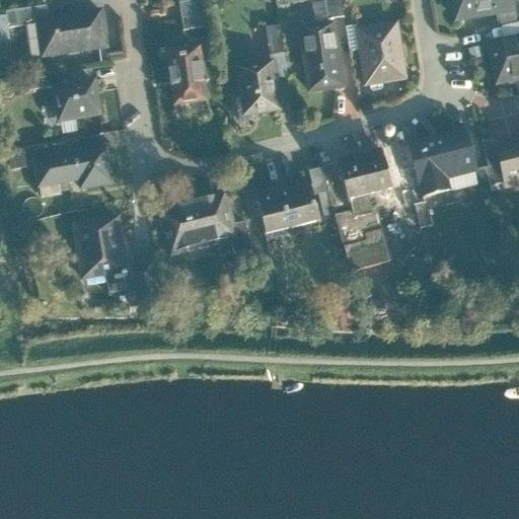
[(191,0),(177,2),(181,30),(209,26),(204,0),(191,0)]
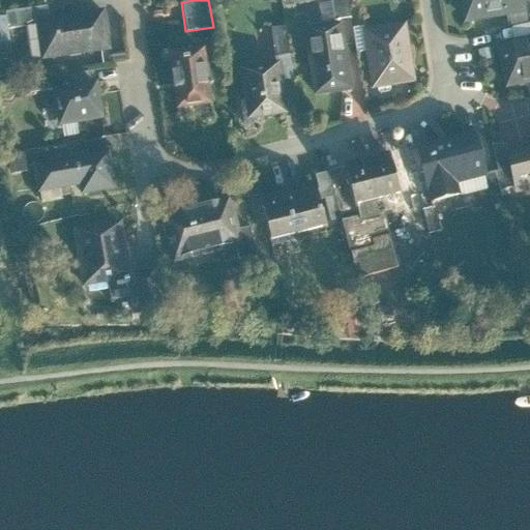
[(349,16),(346,0),(330,0),(333,19),(349,16)]
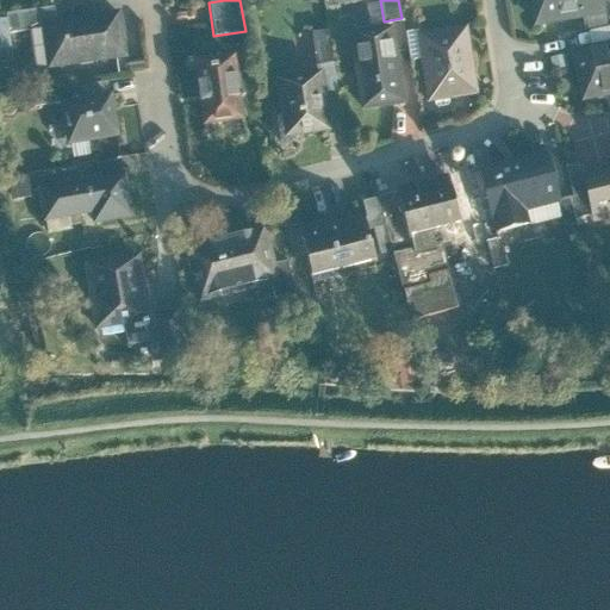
[(601,0),(529,0),(534,23),(603,12),(601,0)]
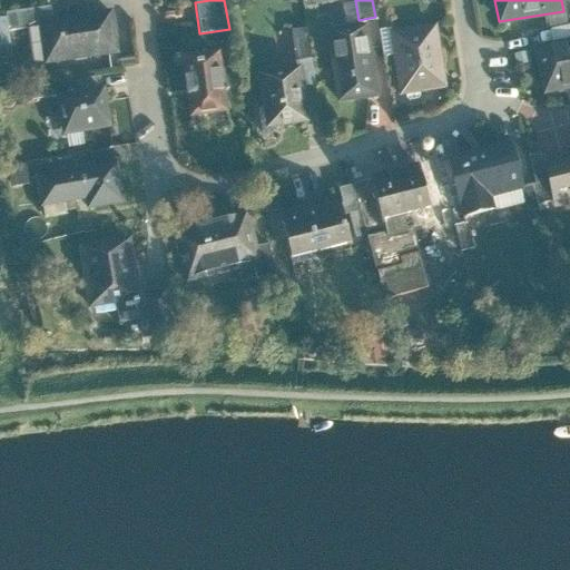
[(36,19),(50,17),(48,6),(3,11),(6,32),(37,28),(36,19)]
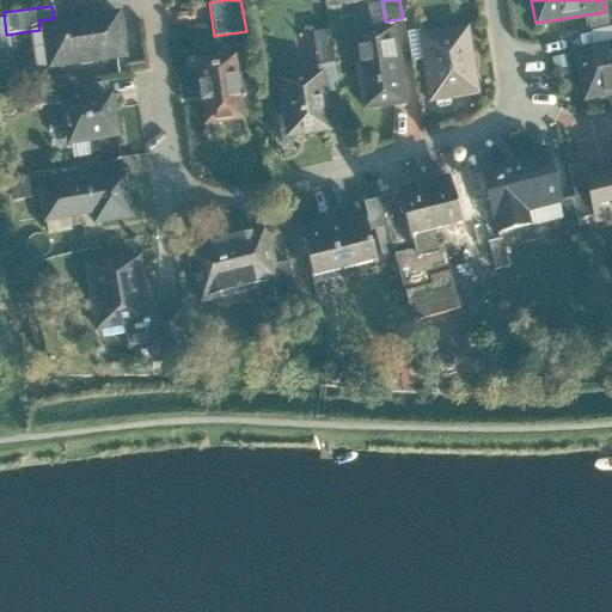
[(54,18),(38,20),(40,30),(46,68),(126,57),(118,8),(54,18)]
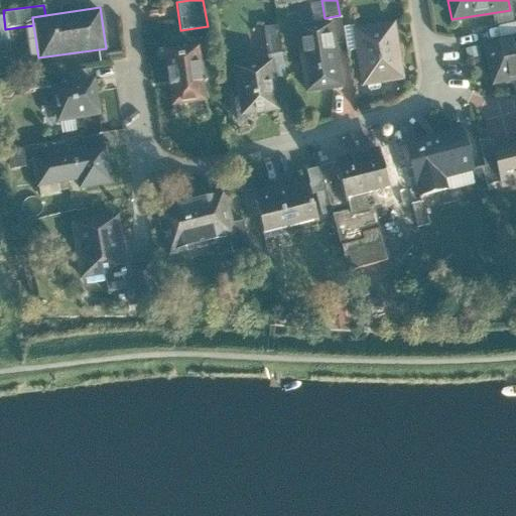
[(333,18),(294,24),(304,92),(342,86),(333,18)]
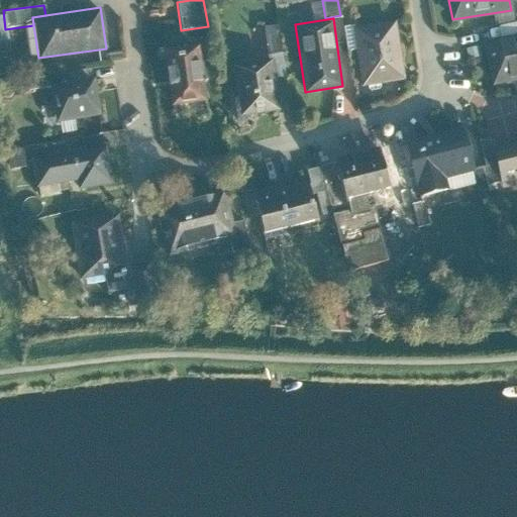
[(395,18),(351,26),(360,86),(405,79),(395,18)]
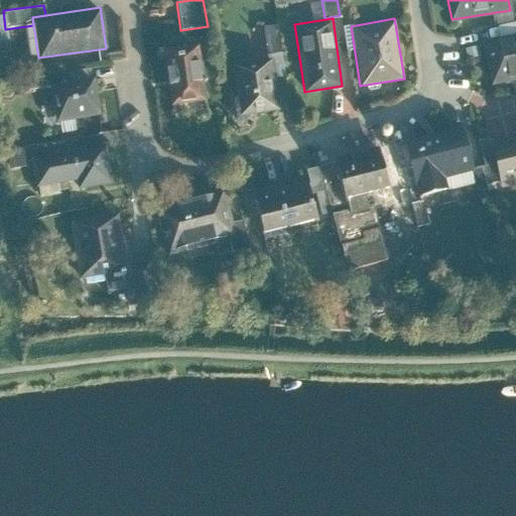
[(515,20),(500,24),(503,37),(515,33),(515,20)]
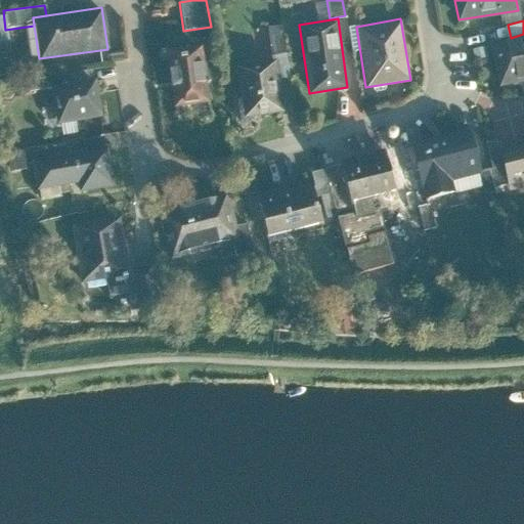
[(285,52),(280,25),(266,27),(270,55),(285,52)]
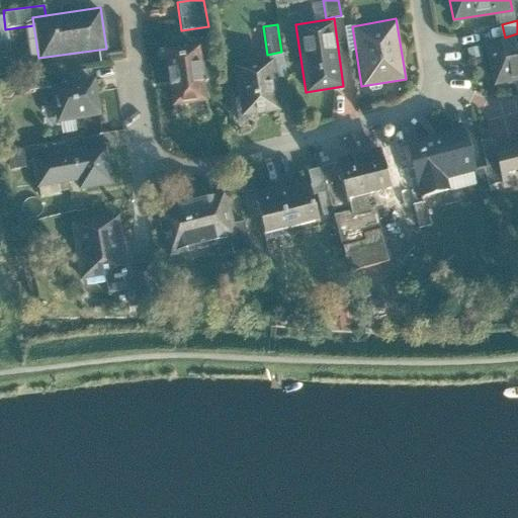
[(517,33),(505,37),(485,41),(494,85),(517,79),(517,33)]
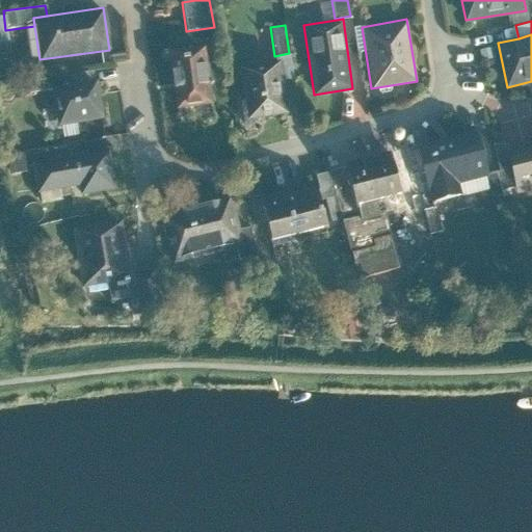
[(211,102),(203,46),(166,51),(175,107),(211,102)]
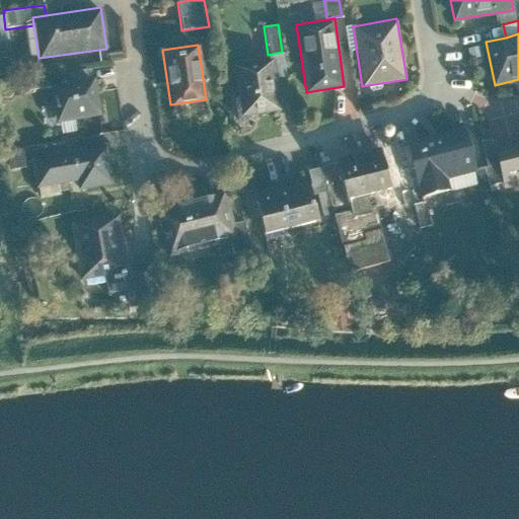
[(279,109),(272,59),(233,64),(240,115),(279,109)]
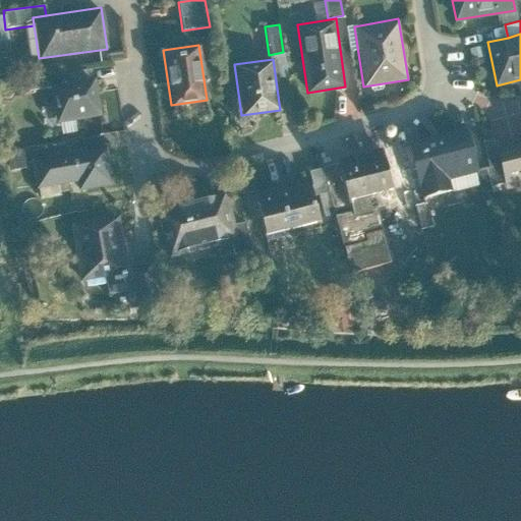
[(48,87),(52,85),(50,73),(24,77),(26,91),(48,87)]
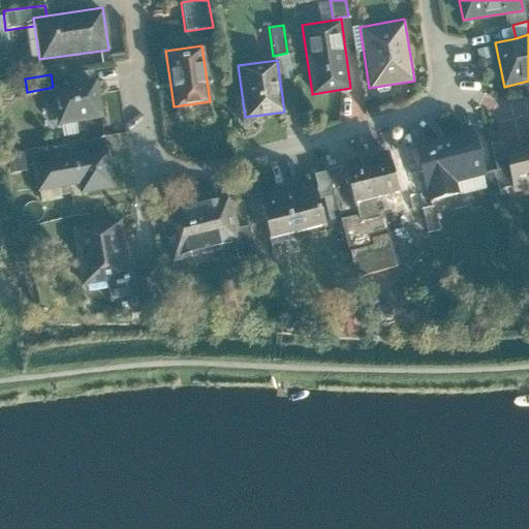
[(101,117),(94,80),(53,87),(49,88),(56,125),(101,117)]
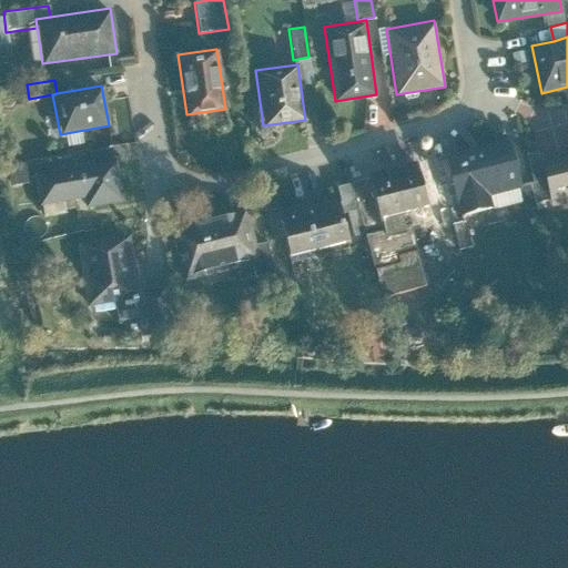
[(506,139),(444,154),(450,180),(460,215),(493,208),(488,196),(518,189),(506,139)]
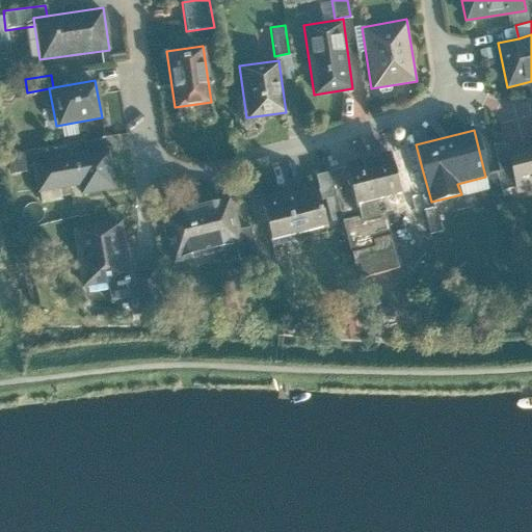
[(531,145),(507,152),(517,194),(531,190),(531,145)]
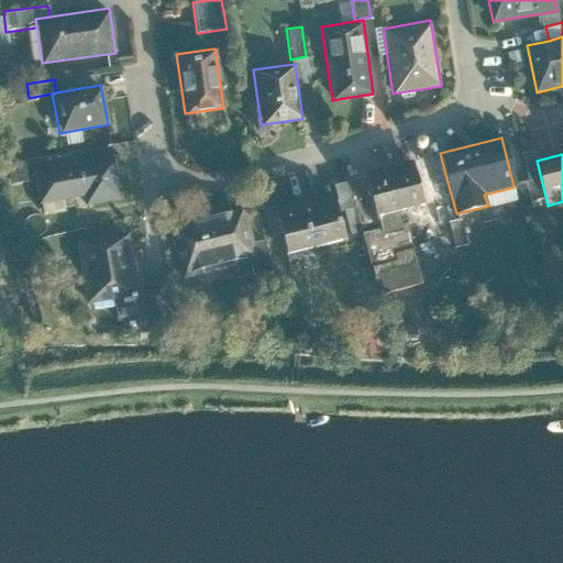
[(112,158),(32,172),(36,203),(80,196),(83,206),(120,199),(112,158)]
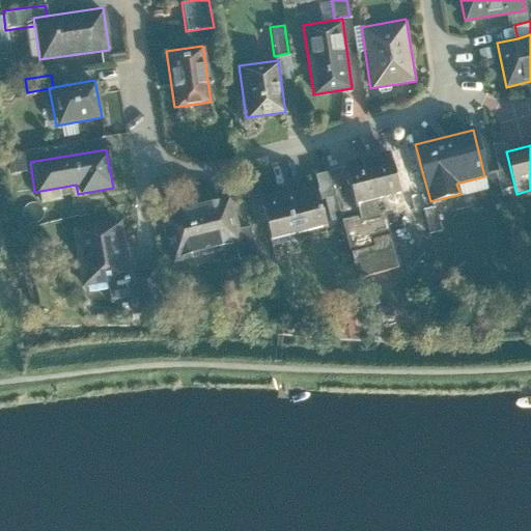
[(389,149),(343,161),(344,166),(359,218),(382,211),(404,204),(395,174),(389,149)]
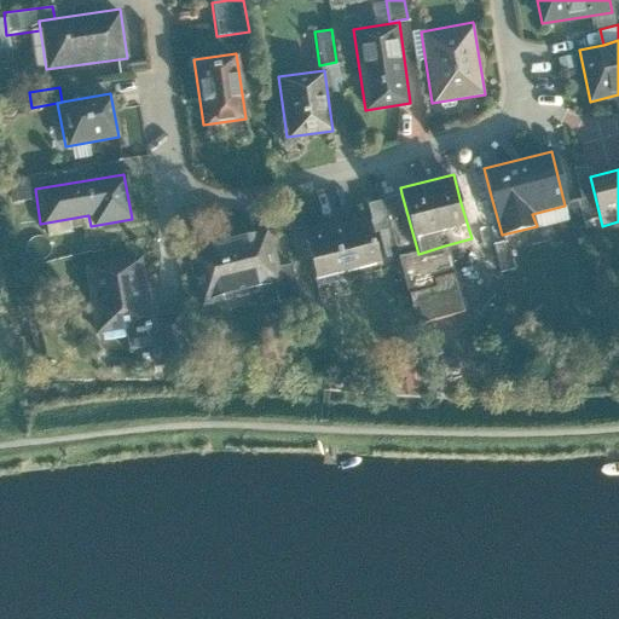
[(401,194),(383,200),(391,227),(417,325),(464,312),(445,246),(418,254),(401,194)]
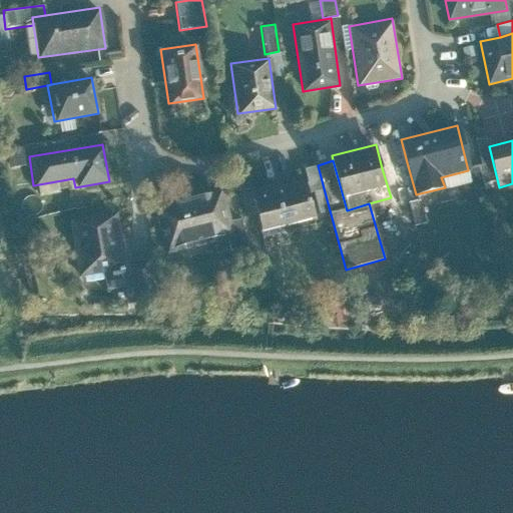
[(407,162),(382,168),(391,197),(393,207),(417,200),(416,194),(407,162)]
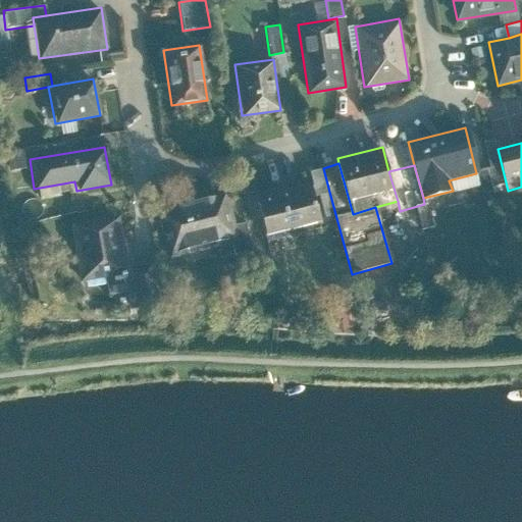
[(260,188),(254,166),(241,169),(246,191),(260,188)]
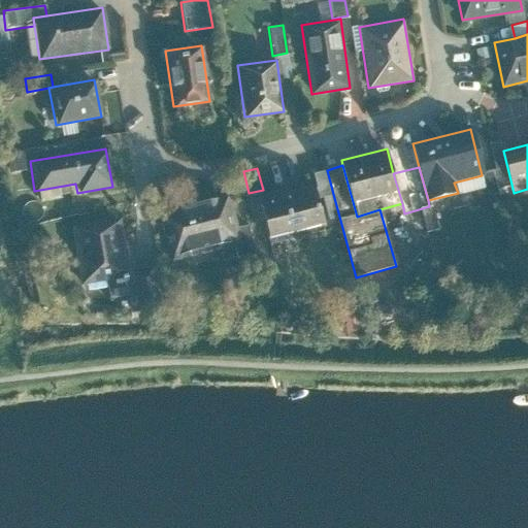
[(327,170),(312,172),(320,197),(333,194),(327,170)]
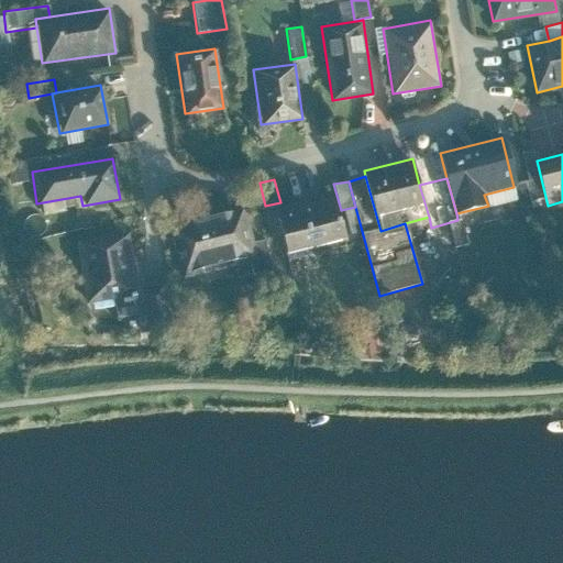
[(344,239),(333,198),(275,212),(285,253),(344,239)]
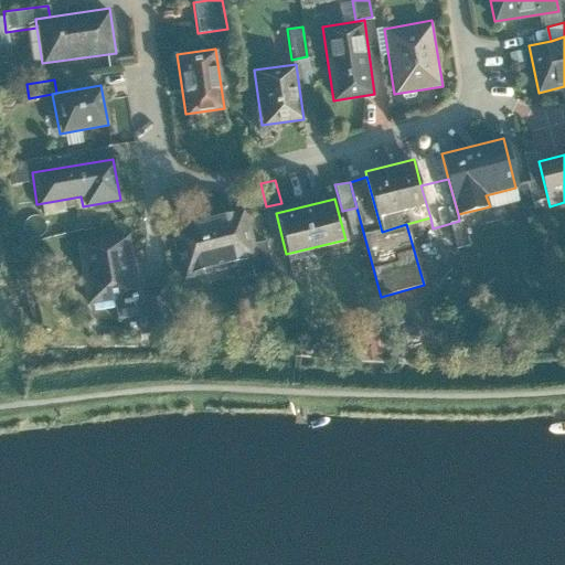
[(245,209),(169,227),(181,279),(257,262),(245,209)]
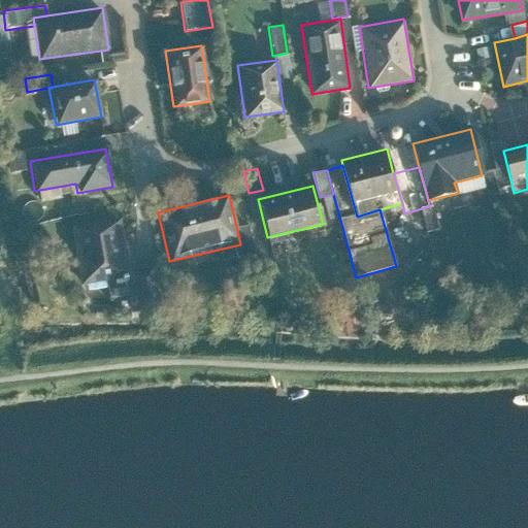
[(120,219),(70,227),(79,285),(105,279),(108,297),(132,293),(120,219)]
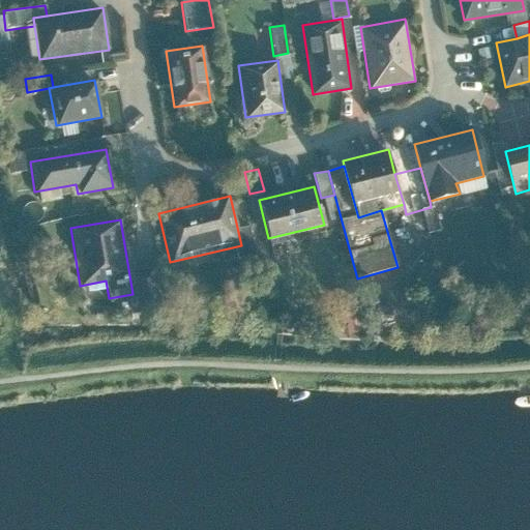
[(164,313),(155,266),(131,270),(139,317),(164,313)]
